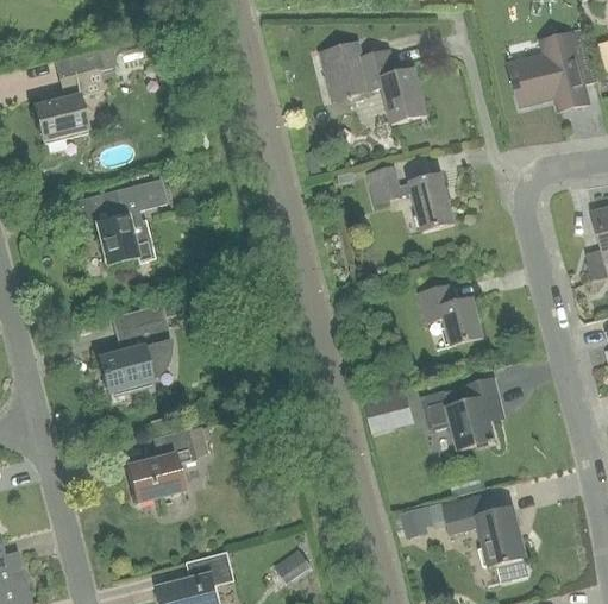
[(581,83),(595,80),(582,30),(540,41),(544,55),(509,64),(519,105),(555,95),(558,109),(585,102),(581,83)]
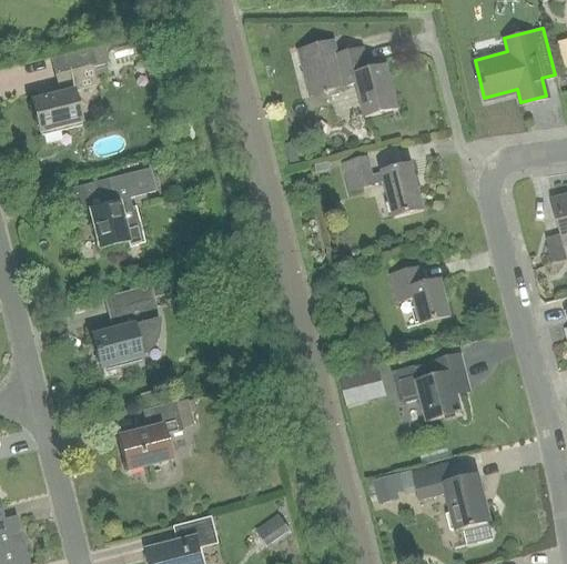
[(310,93),(337,87),(357,82),(366,116),(397,108),(386,64),(368,70),(362,47),(335,54),(332,40),(299,49),(310,93)]
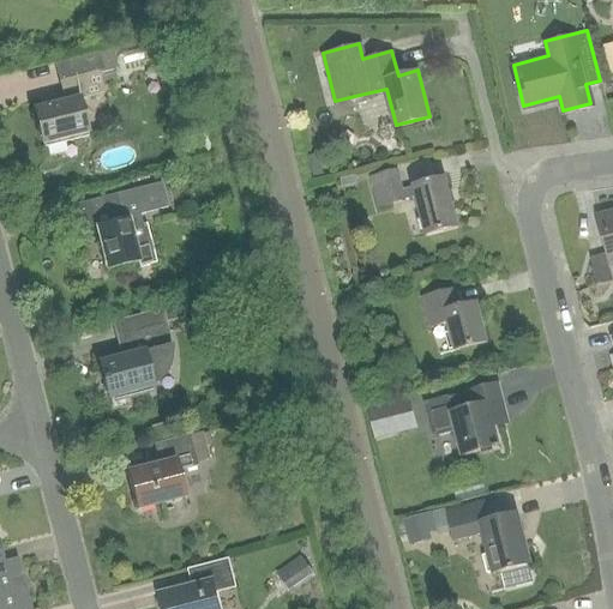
[(140,46),(120,50),(122,60),(143,55),(140,46)]
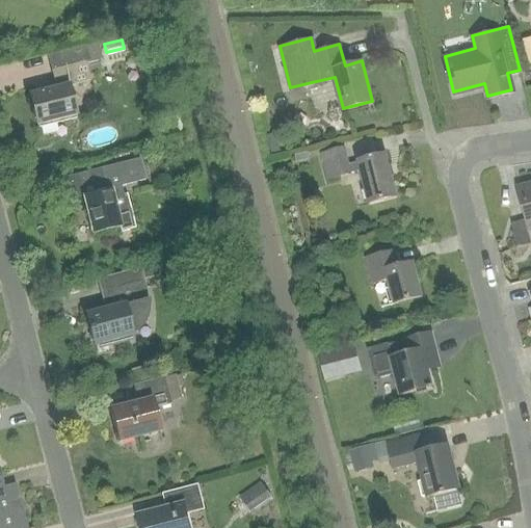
[(90,76),(88,72),(85,57),(50,67),(55,84),(29,91),(36,122),(75,112),(68,82),(90,76)]
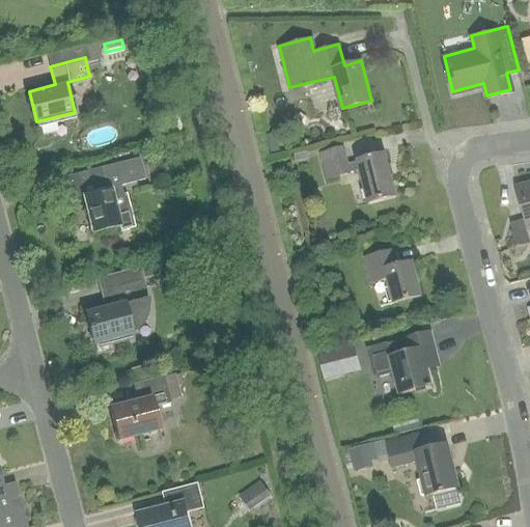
[(368,201),(395,194),(385,151),(347,161),(343,145),(321,150),(328,176),(360,168),(368,201)]
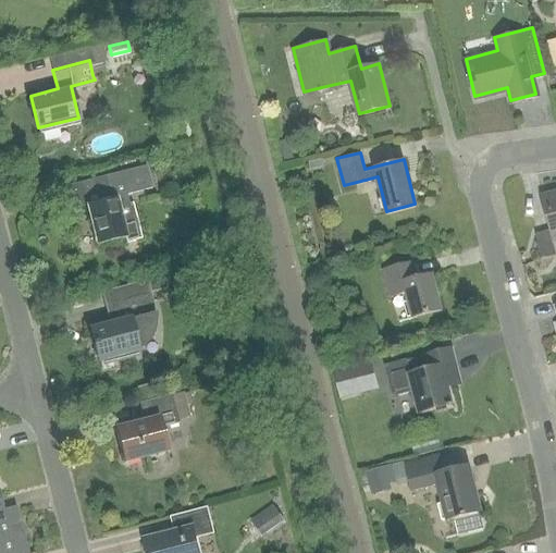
[(97,199),(86,203),(96,242),(124,234),(125,240),(140,236),(132,200),(128,201),(126,193),(151,186),(146,163),(120,170),(91,177),(97,199)]
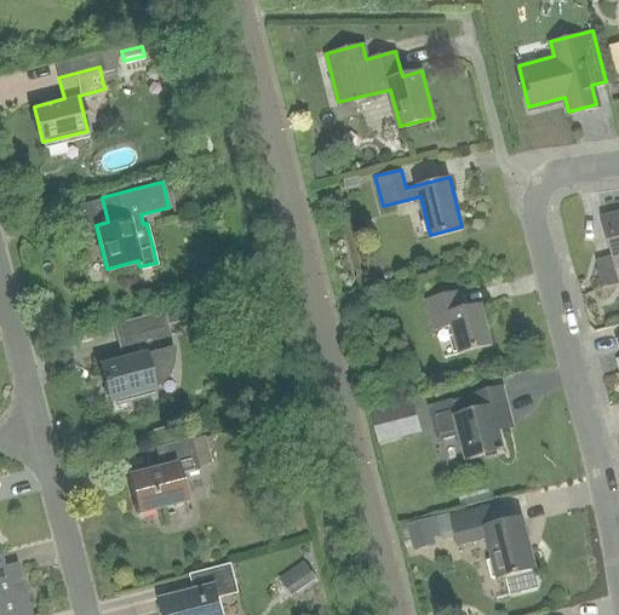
[(615,268),(618,265),(618,210),(601,214),(611,254),(595,258),(602,286),(618,282),(615,268)]
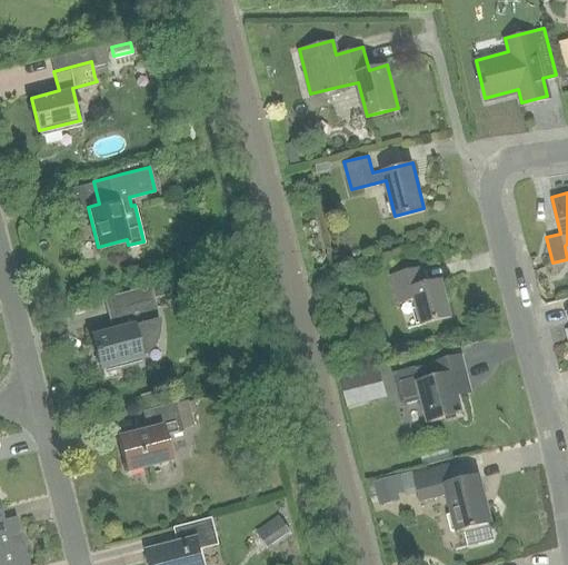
[(421,323),(451,316),(441,279),(427,283),(422,265),(391,274),(398,301),(415,297),(421,323)]
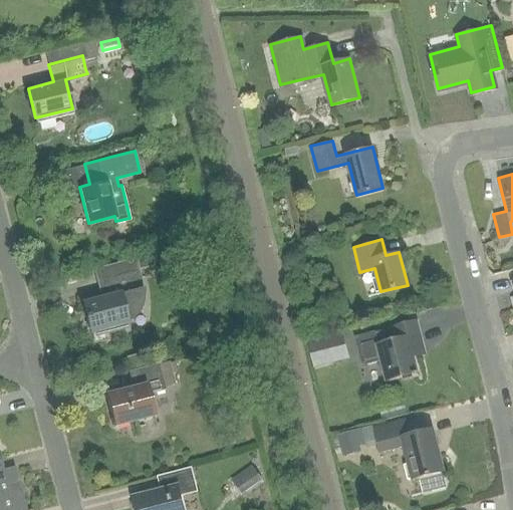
[(101,276),(103,276),(108,293),(82,300),(90,330),(127,320),(131,318),(134,316),(136,315),(138,313),(140,311),(141,308),(142,306),(143,303),(144,301),(144,299),(145,296),(145,294),(144,292),(144,289),(143,286),(138,267),(137,267),(134,256),(98,266),(101,276)]
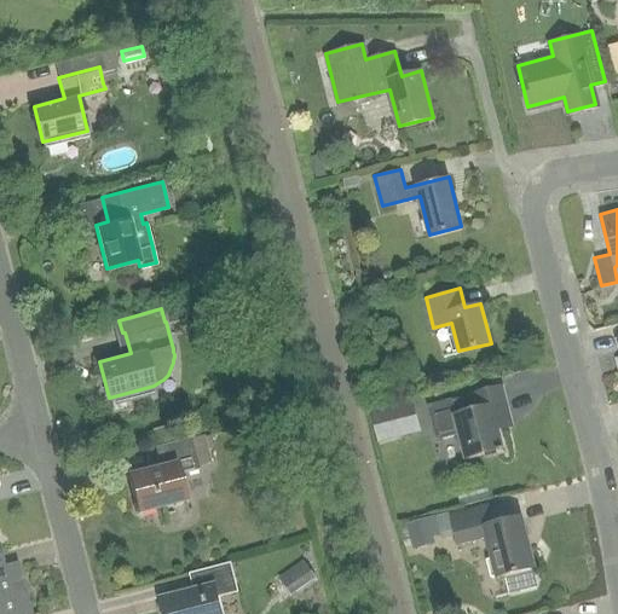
[(496,416),(509,412),(502,383),(473,391),(473,393),(452,398),(452,397),(427,403),(435,438),(460,432),(467,457),(496,449),(497,452),(504,450),(496,416)]
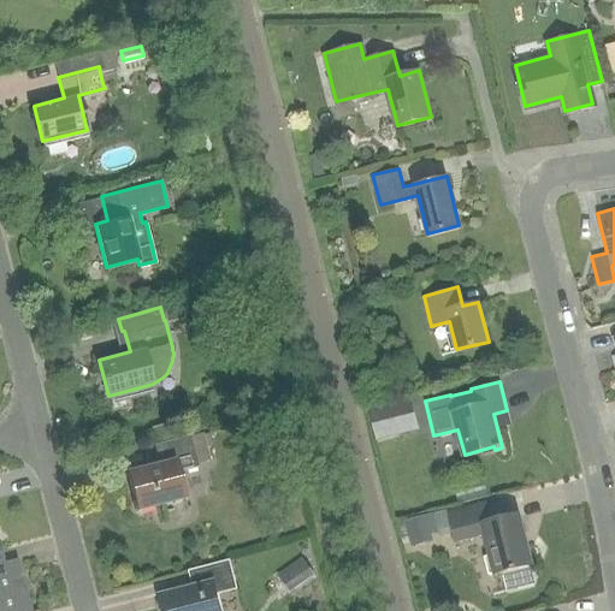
[(409,396),(367,407),(376,439),(418,427),(409,396)]
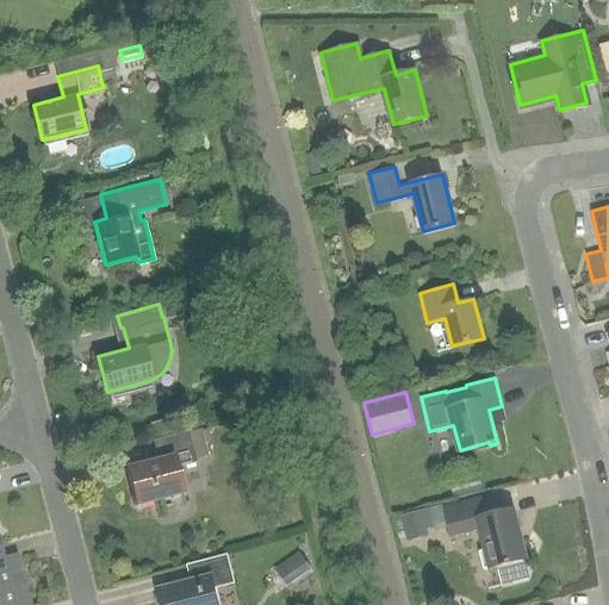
[(200,426),(188,429),(196,456),(207,453),(206,451),(204,440),(200,428),(200,426)]
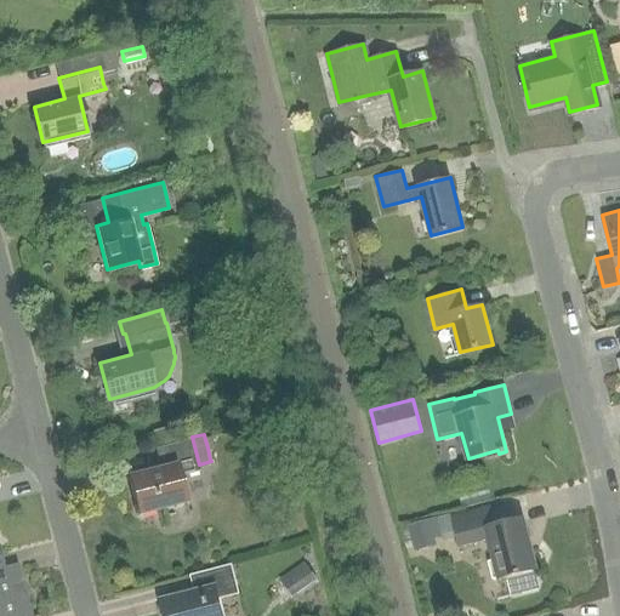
[(160,465),(129,473),(140,512),(187,500),(180,472),(200,467),(199,465),(192,437),(192,435),(154,445),(160,465)]
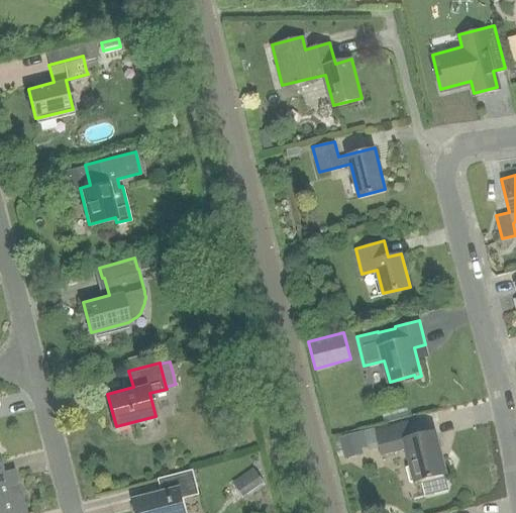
[(407,445),(416,481),(423,480),(427,493),(448,488),(445,474),(446,474),(436,429),(412,435),(408,419),(376,427),(382,451),(407,445)]
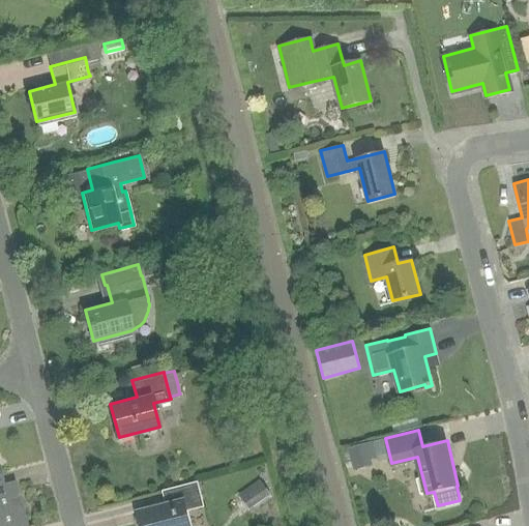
[(378,436),(350,442),(355,464),(383,457),(378,436)]
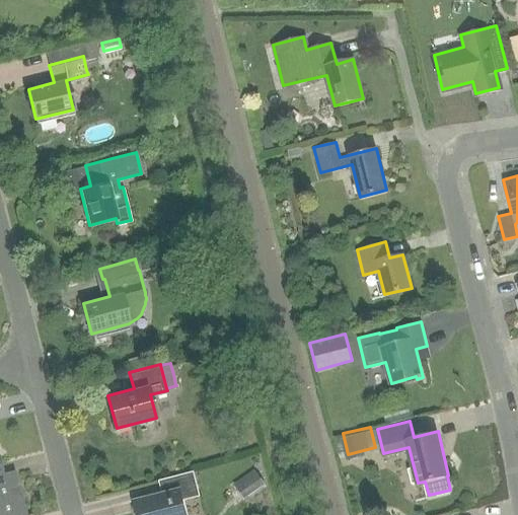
[(0,514),(27,514),(18,477),(6,481),(1,460),(0,460),(0,514)]
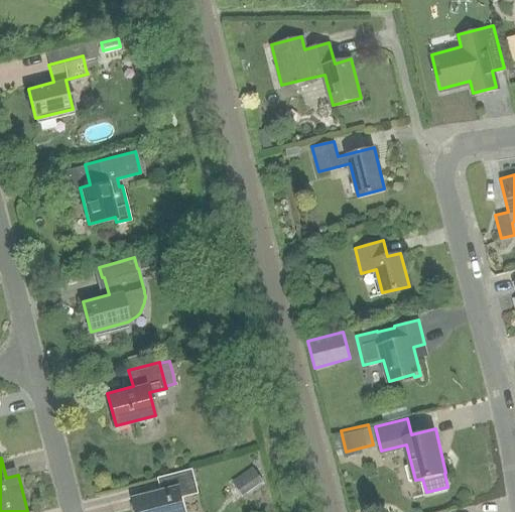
[(241,474),(252,489),(265,479),(255,464),(241,474)]
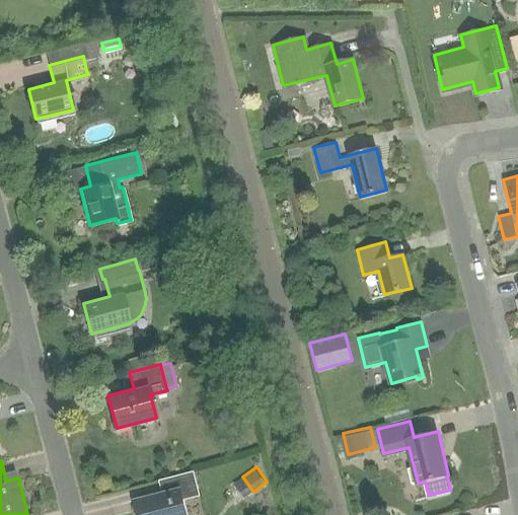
[(188,514),(185,499),(201,495),(194,468),(159,477),(163,493),(135,501),(138,514),(188,514)]
